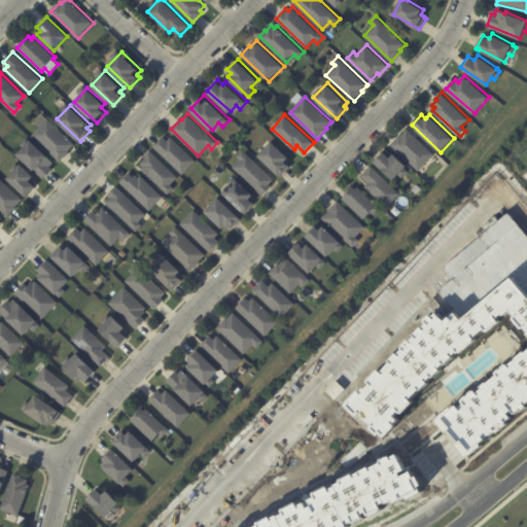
[(75,144),(69,150),(70,151),(61,162),(33,135),(48,118),(75,144)]
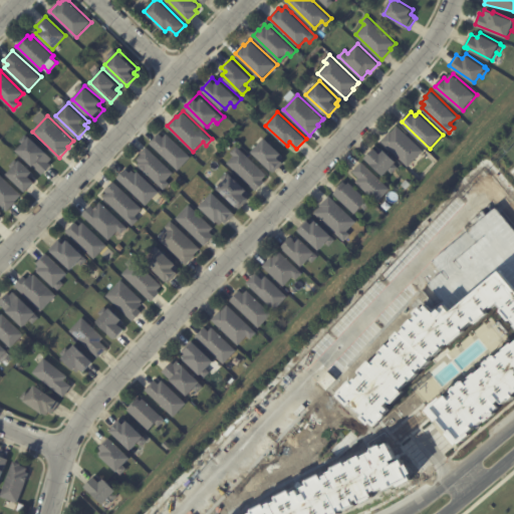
[(408,134),(425,150),(410,167),(382,141),(392,131),(393,132),(399,125),(408,134)]
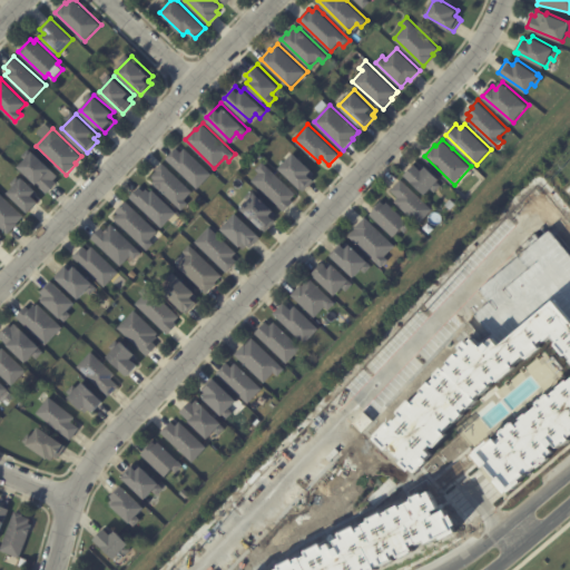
[(177,147),(183,151),(186,148),(213,174),(199,189),(167,158),(177,147)]
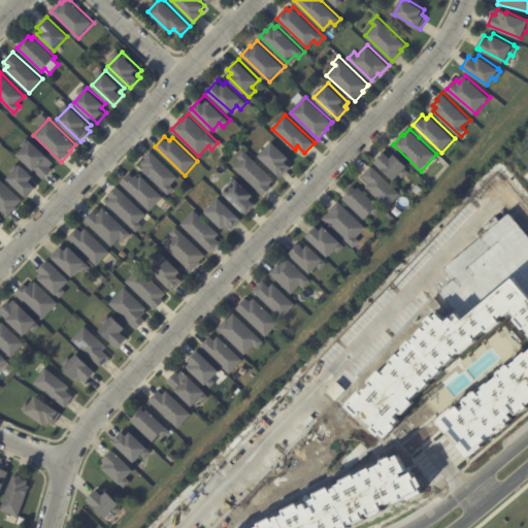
[(55,163),(51,166),(53,169),(43,178),(18,154),(31,139),(55,163)]
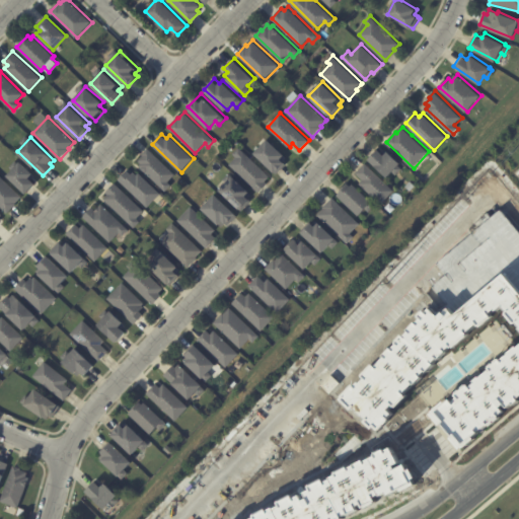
[(288,157),(284,161),(287,164),(278,173),(255,153),(269,139),(288,157)]
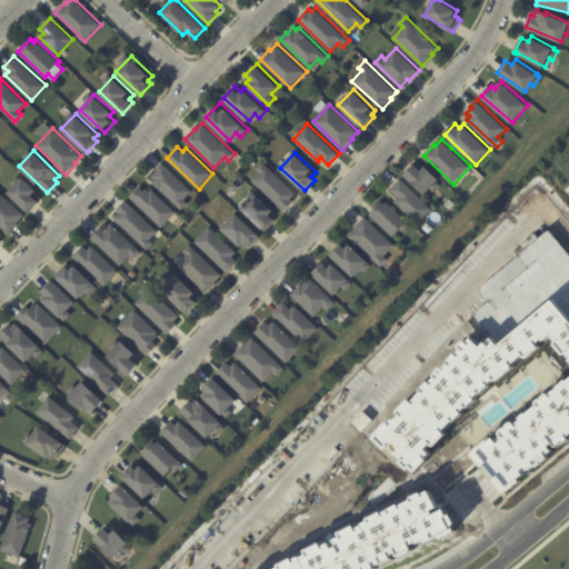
[(290,188),(297,193),(292,198),(295,200),(285,211),(252,180),(260,172),(257,169),(262,161),(290,188)]
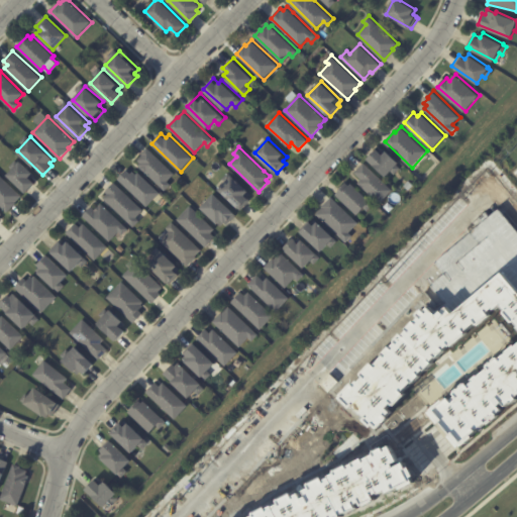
[(175,173),(168,180),(172,184),(166,191),(138,165),(141,163),(138,160),(143,154),(142,153),(147,147),(175,173)]
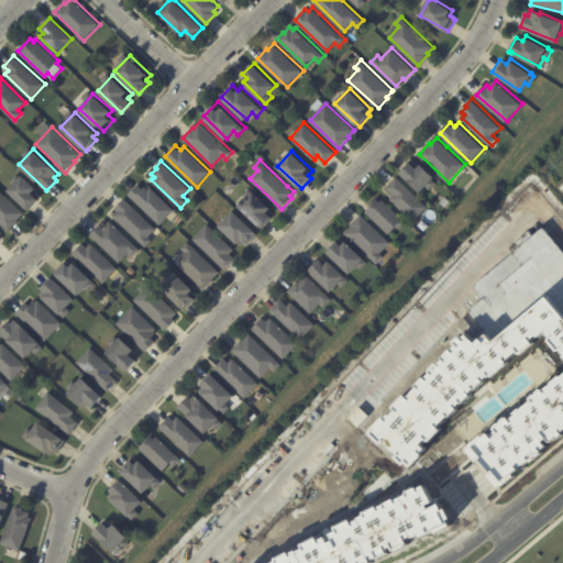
[(422,164),(437,177),(433,180),(438,184),(431,190),(428,187),(422,192),(401,173),(412,162),(419,168),(422,164)]
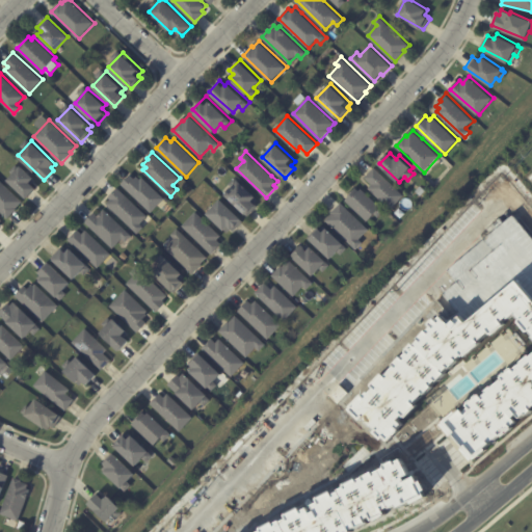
[(32,180),(31,181),(36,187),(27,197),(7,180),(21,164),(34,177),(32,180)]
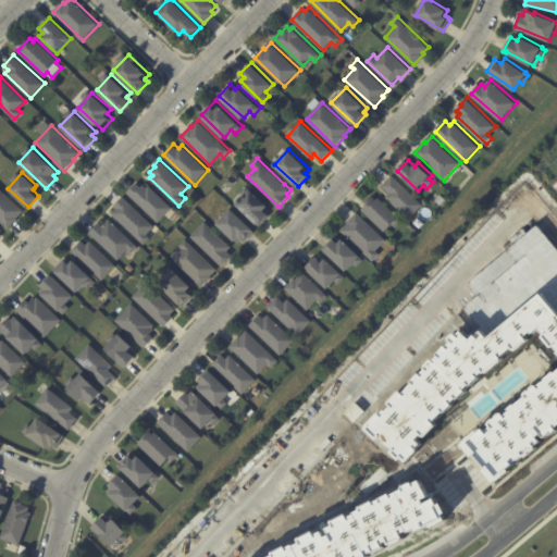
[(410,219),(387,197),(391,193),(383,186),(393,175),(424,205),(410,219)]
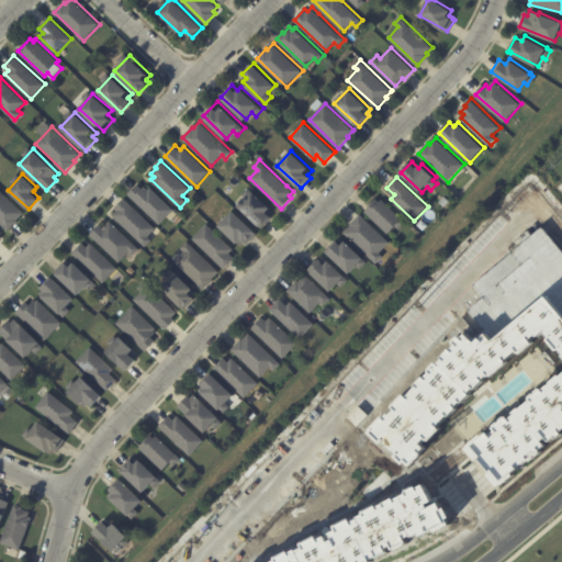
[(144,187),(145,186),(148,190),(152,187),(175,210),(160,224),(128,194),(138,184),(143,188),(144,187)]
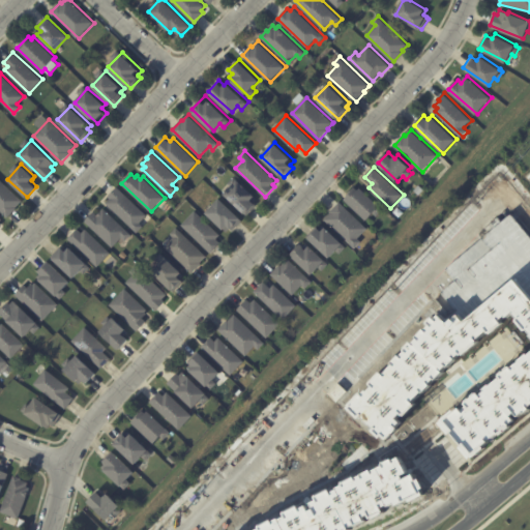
[(0,178),(23,201),(17,207),(18,207),(8,217),(0,209),(0,178)]
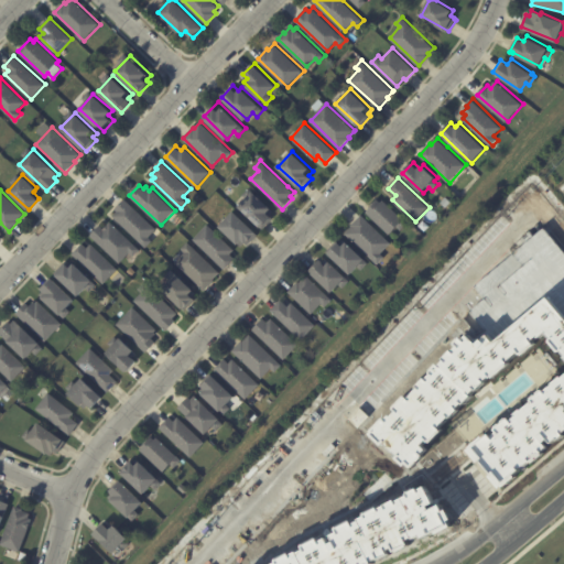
[(275,210),(271,215),(274,218),(263,228),(240,206),(255,191),(275,210)]
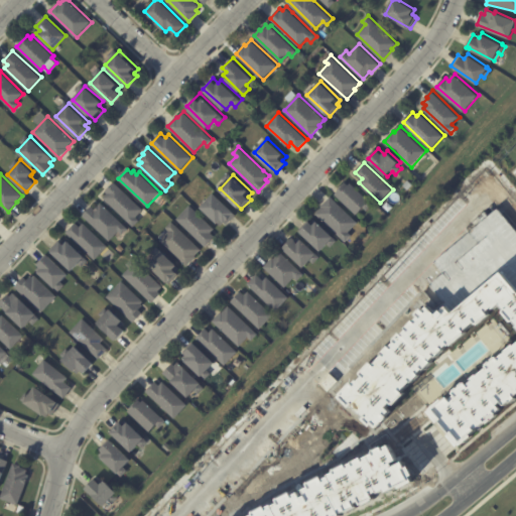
[(350,184),(352,182),(374,204),(367,211),(364,208),(357,215),(336,195),(340,189),(339,188),(346,181),(349,184),(350,184)]
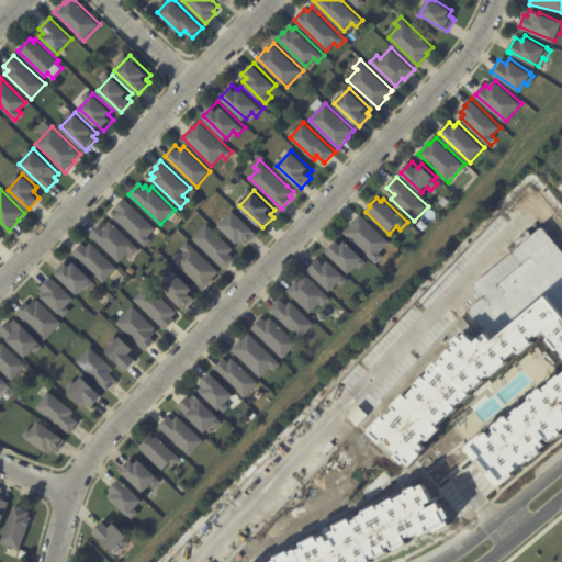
[(157,228),(148,236),(153,239),(146,247),(113,215),(117,211),(115,209),(125,199),(157,228)]
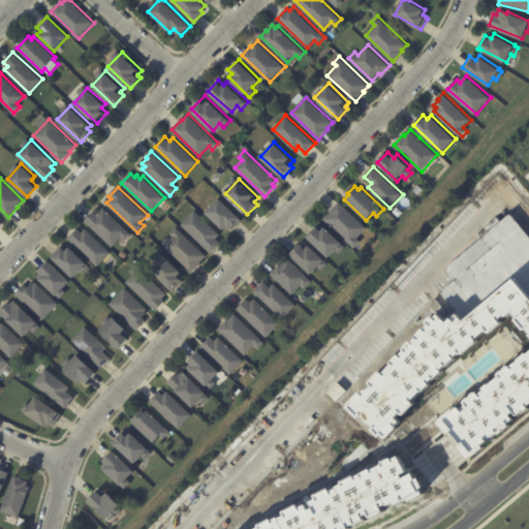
[(241,221),(232,229),(230,227),(227,230),(207,212),(220,197),(243,219),(241,221)]
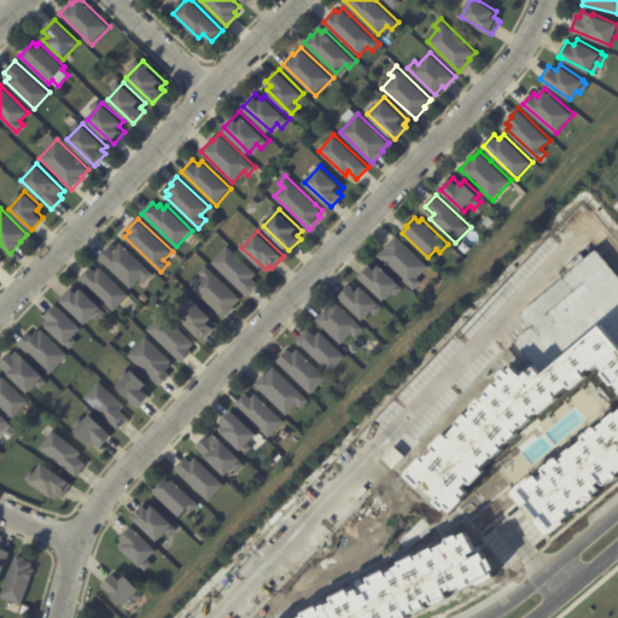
[(414,290),(380,256),(388,248),(386,246),(397,235),(429,267),(418,278),(423,281),(414,290)]
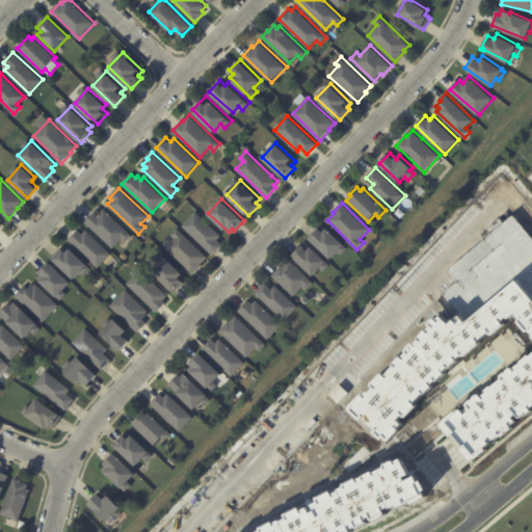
[(113,248),(86,222),(96,212),(99,215),(105,209),(132,235),(126,242),(123,239),(113,248)]
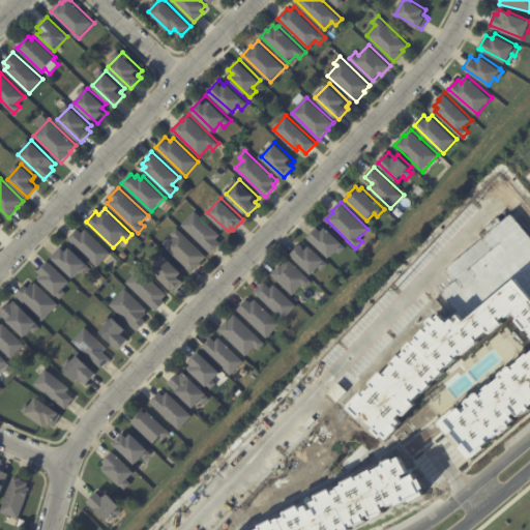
[(219,236),(217,238),(222,242),(211,253),(182,225),(196,210),(221,235),(219,236)]
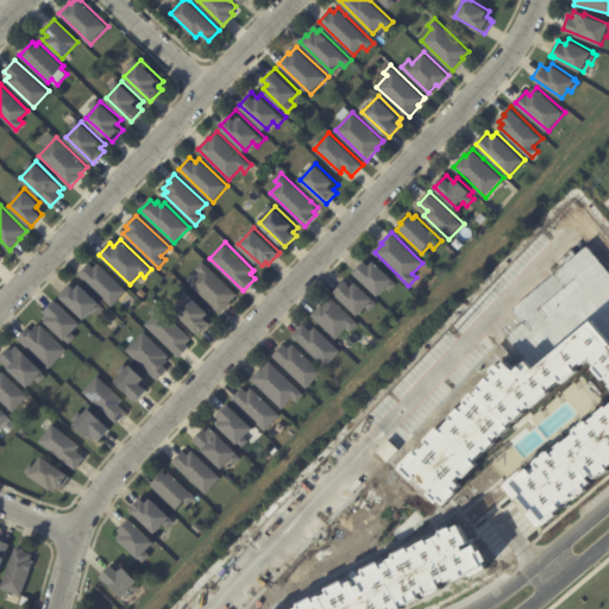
[(371,264),(376,261),(395,278),(395,280),(399,284),(391,292),(387,288),(380,296),(355,271),(365,259),(371,264)]
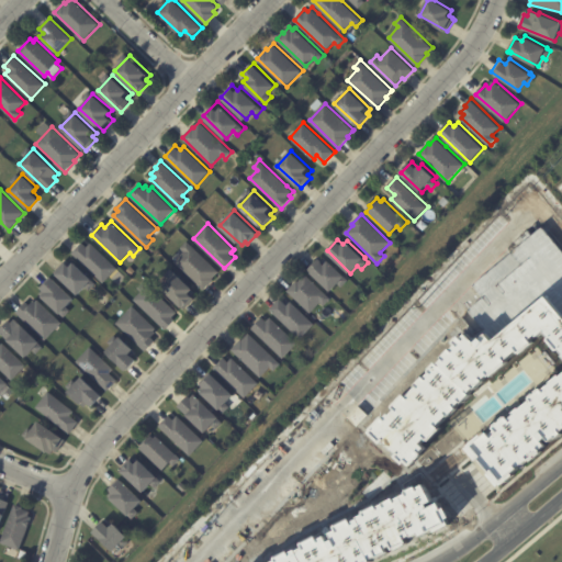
[(220,271),(213,278),(214,279),(204,290),(175,261),(184,250),(181,247),(188,240),(220,271)]
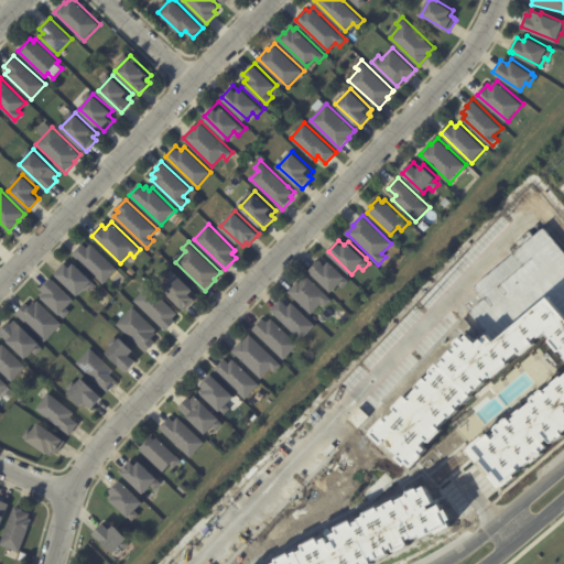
[(89,247),(91,243),(119,270),(105,284),(73,253),(84,243),(88,248),(89,247)]
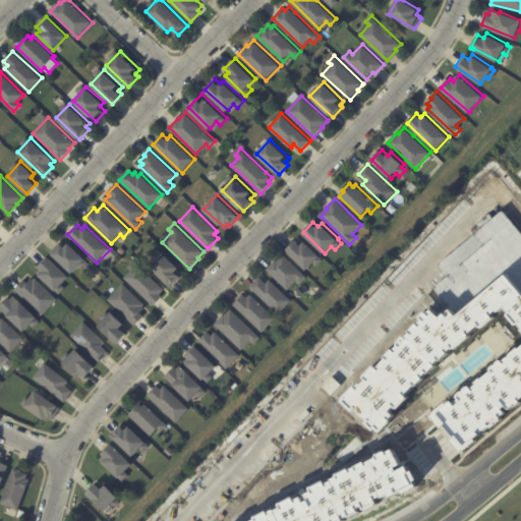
[(305,241),(325,258),(317,266),(313,263),(307,269),(286,249),(296,239),(302,245),(305,241)]
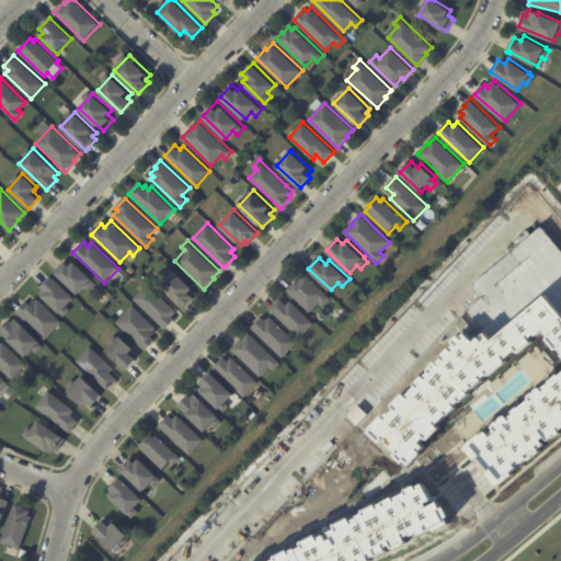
[(95,283),(89,289),(86,286),(79,294),(56,273),(67,262),(70,265),(75,262),(93,278),(92,279),(96,283),(95,283)]
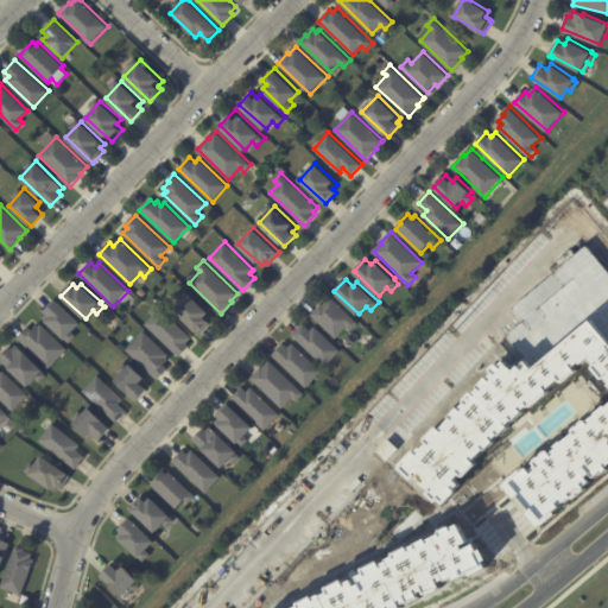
[(209,312),(206,317),(211,323),(200,335),(173,310),(190,293),(209,312)]
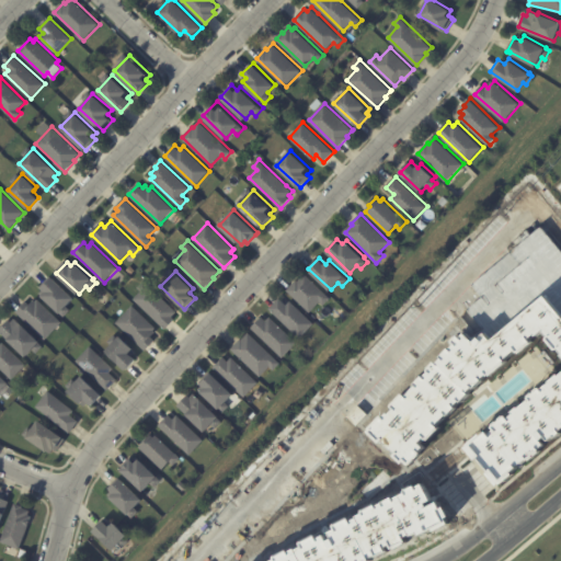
[(65,317),(39,293),(44,289),(41,286),(52,274),(76,298),(67,306),(71,310),(65,317)]
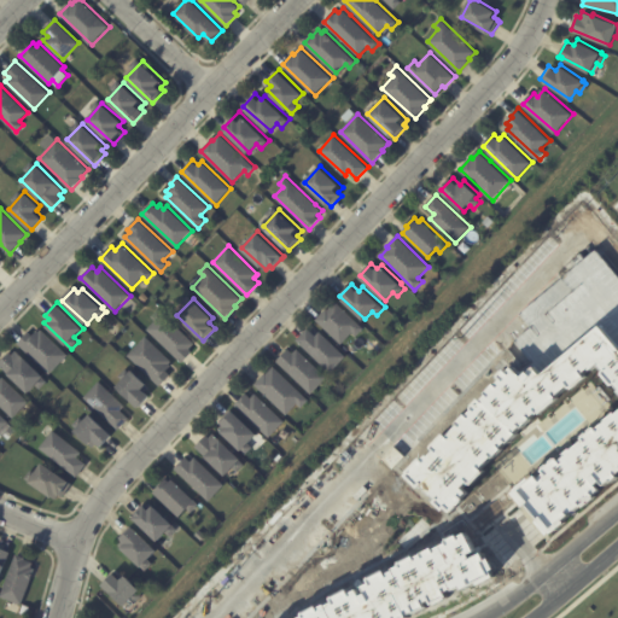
[(342,344),(318,320),(328,309),(330,310),(337,302),(365,328),(357,336),(354,332),(342,344)]
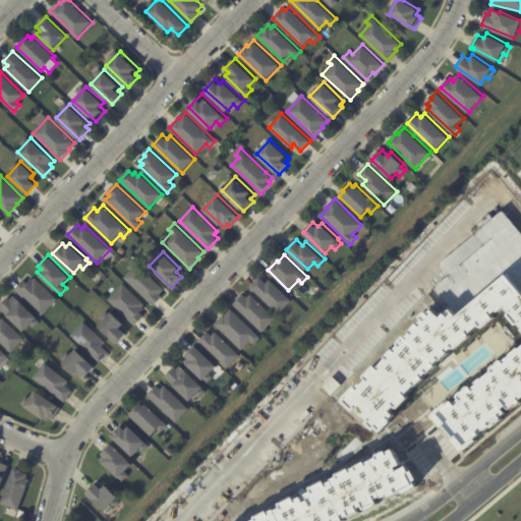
[(159,283),(165,290),(161,294),(163,296),(154,305),(124,278),(131,271),(128,267),(134,261),(159,283)]
